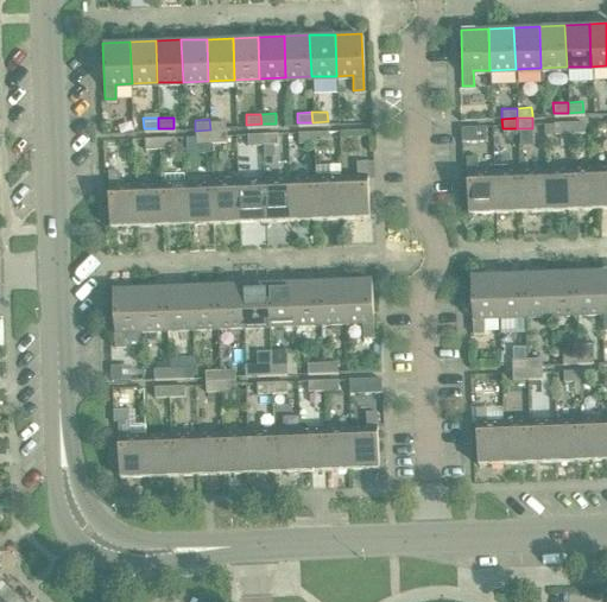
[(225,130),(225,119),(209,119),(210,130),(225,130)]
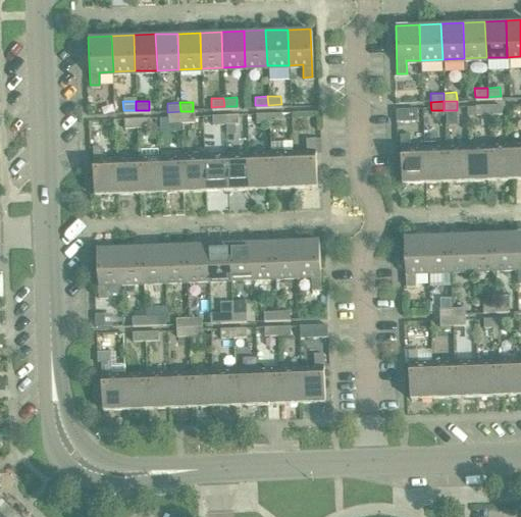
[(501,111),(501,102),(487,103),(488,112),(501,111)]
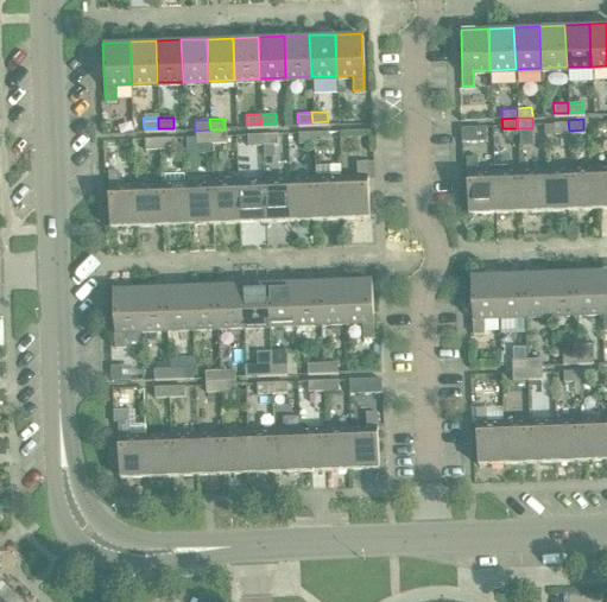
[(569,131),(568,120),(554,120),(554,131),(569,131)]
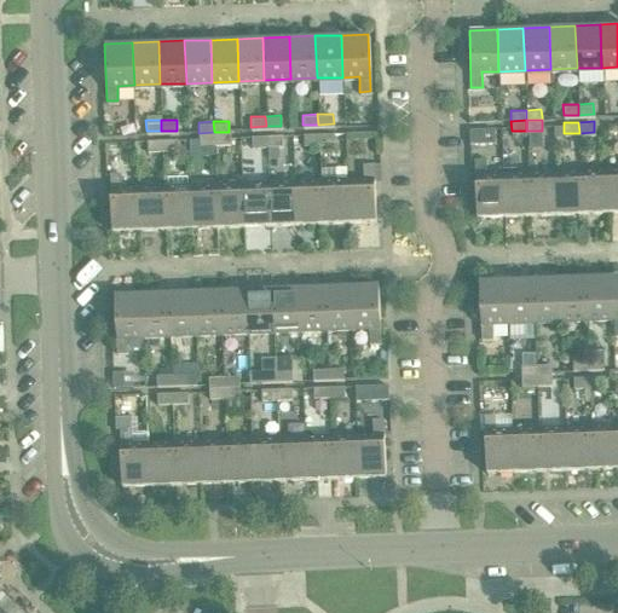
[(468,127),(468,142),(494,140),(494,126),(468,127)]
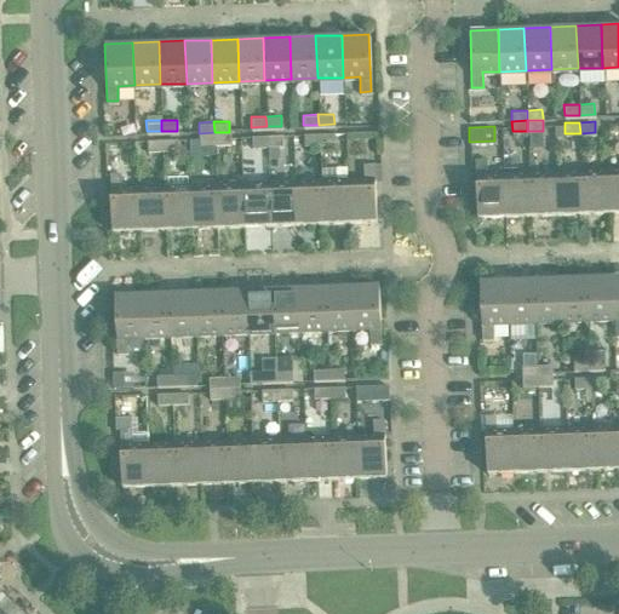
[(334,142),(334,131),(319,132),(319,143),(334,142)]
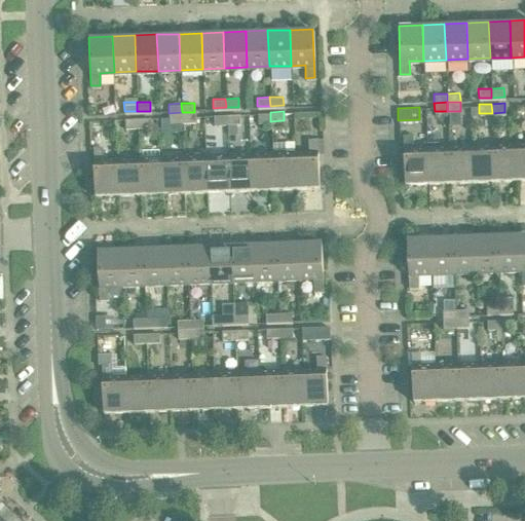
[(182,121),(182,112),(169,113),(169,121),(182,121)]
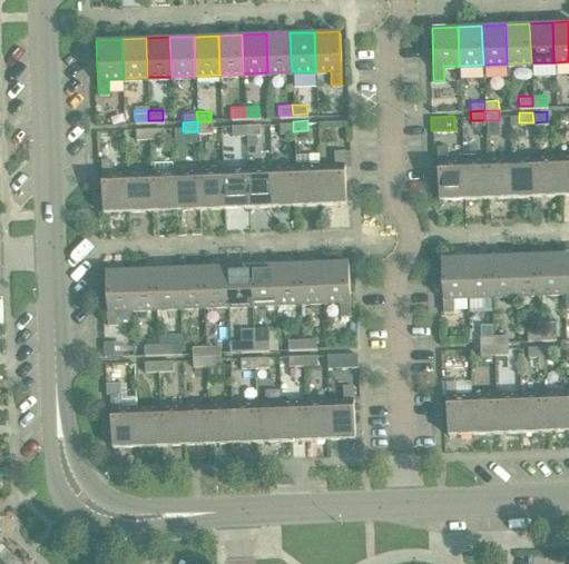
[(197,131),(212,130),(211,121),(197,121),(197,131)]
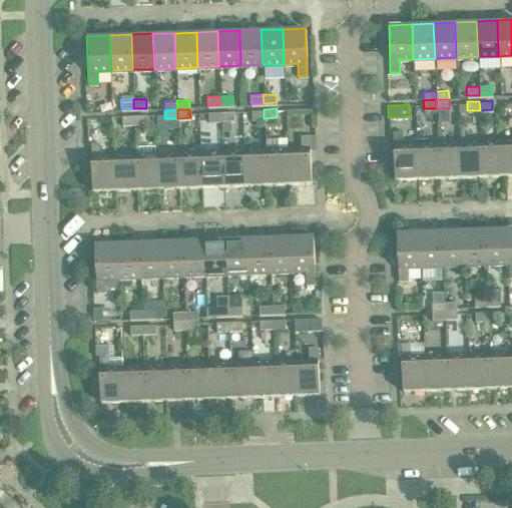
[(264,118),(264,109),(250,109),(251,118),(264,118)]
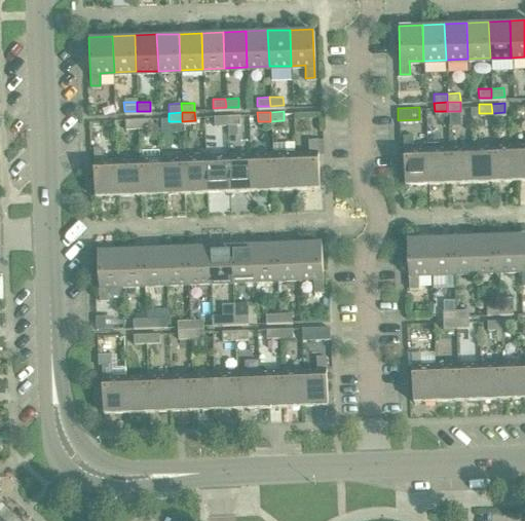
[(239,122),(239,113),(226,114),(226,122),(239,122)]
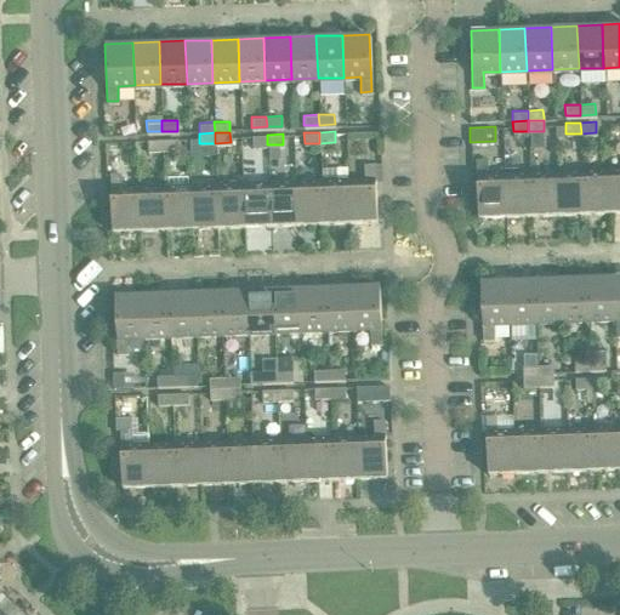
[(267,144),(267,135),(251,135),(252,146),(267,144)]
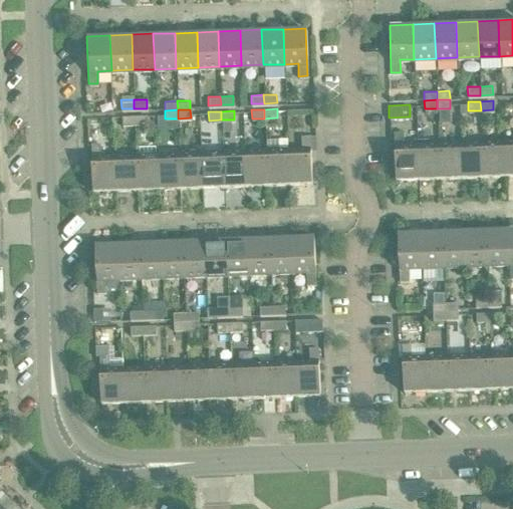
[(148,122),(147,113),(134,114),(135,123),(148,122)]
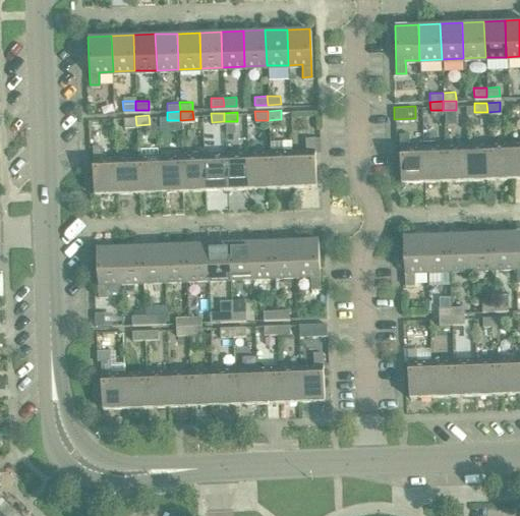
[(136,125),(135,116),(123,116),(123,125),(136,125)]
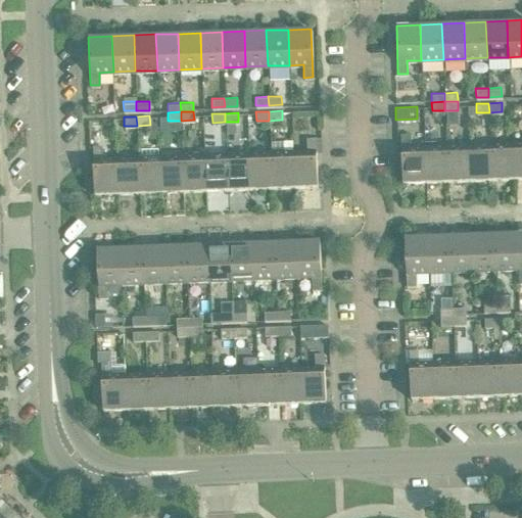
[(425,181),(424,145),(411,146),(410,133),(400,133),(402,182),(425,181)]
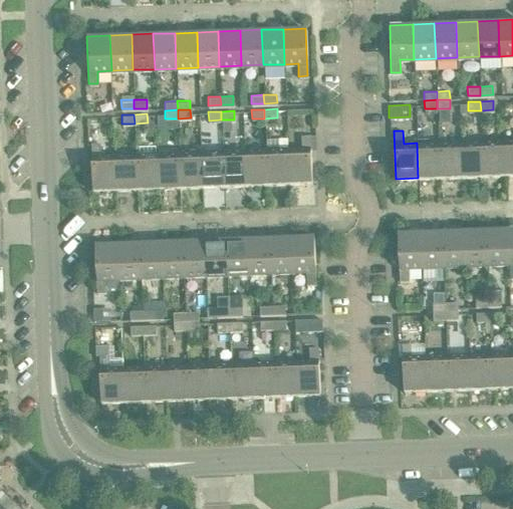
[(311,182),(310,134),(300,135),(301,147),(288,148),(289,183),(311,182)]
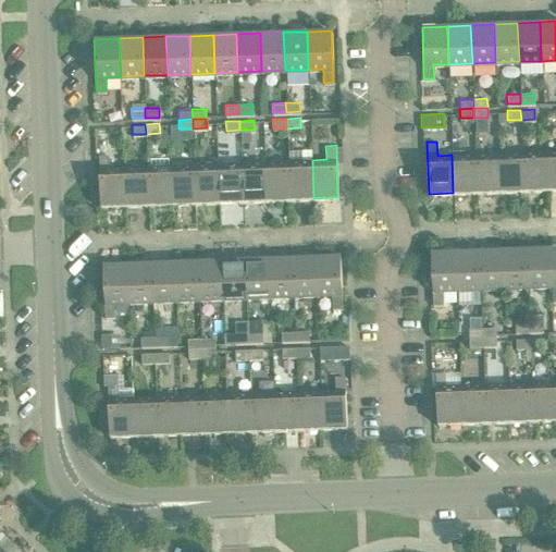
[(555,188),(555,150),(546,151),(547,188),(555,188)]
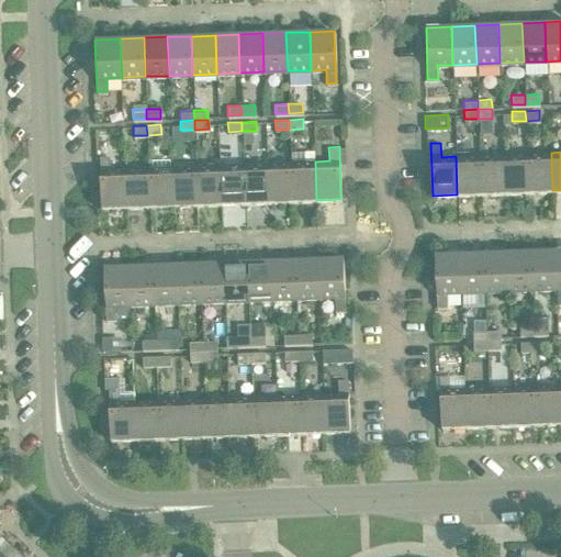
[(552,190),(551,153),(526,154),(528,191),(552,190)]
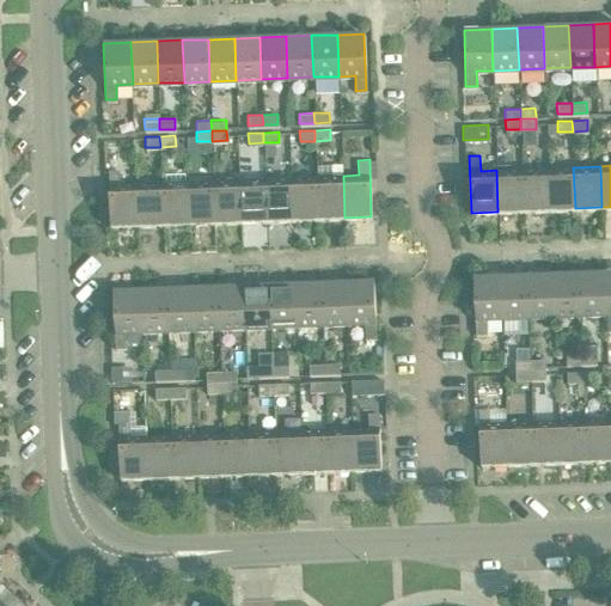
[(549,209),(548,167),(521,169),(523,210),(549,209)]
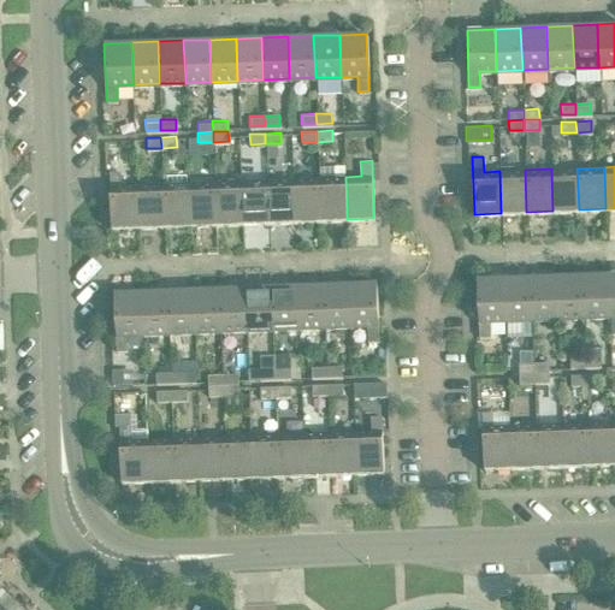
[(579,209),(577,169),(551,169),(553,211),(579,209)]
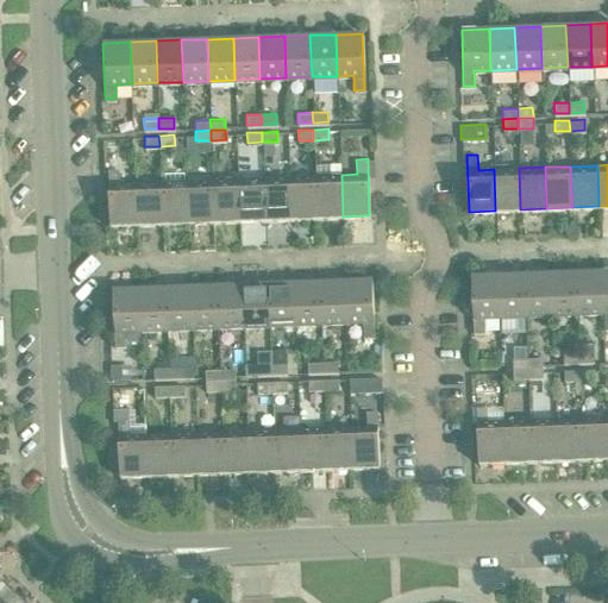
[(137,224),(135,182),(119,183),(118,168),(107,169),(110,225),(137,224)]
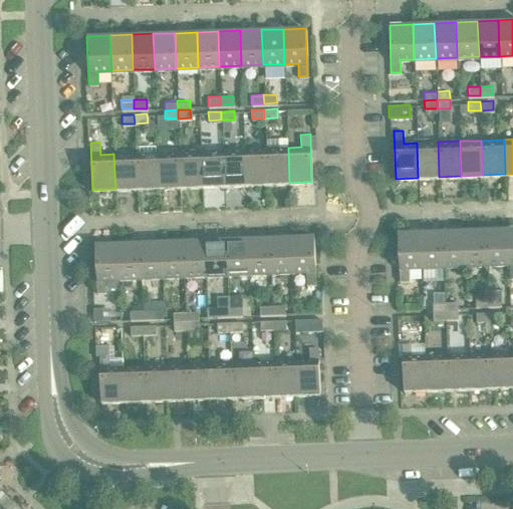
[(439,177),(438,142),(417,143),(418,178),(439,177)]
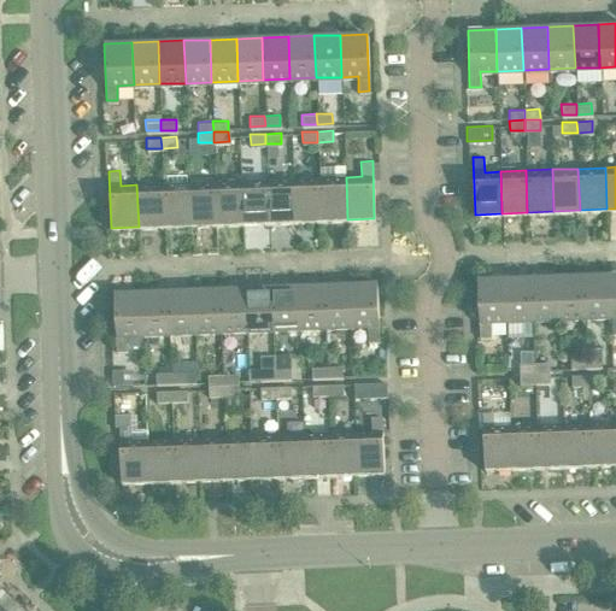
[(321,219),(320,177),(293,178),(294,221),(321,219)]
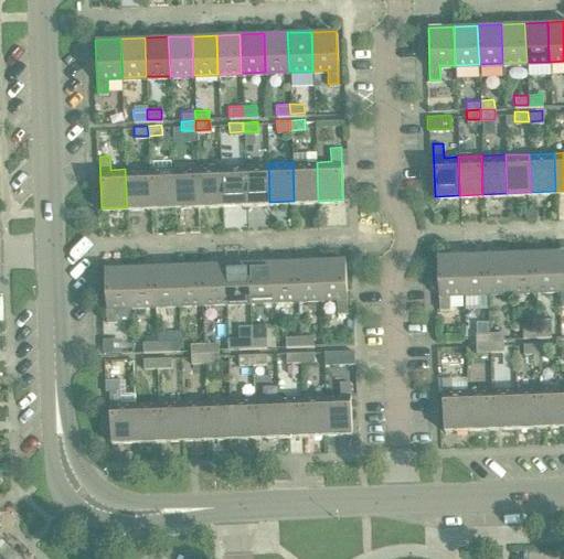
[(318,201),(317,162),(293,162),(294,201),(318,201)]
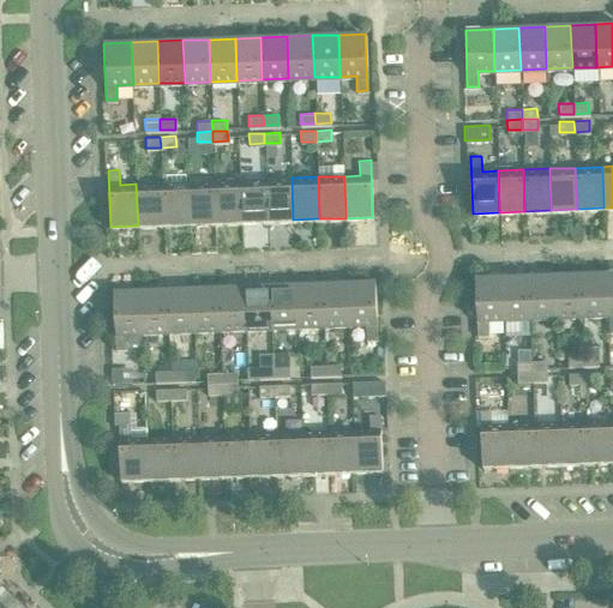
[(293,220),(292,178),(265,179),(268,221),(293,220)]
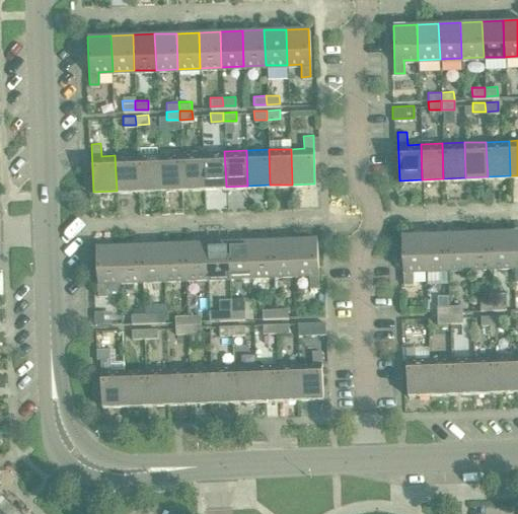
[(226,187),(224,151),(203,152),(204,188),(226,187)]
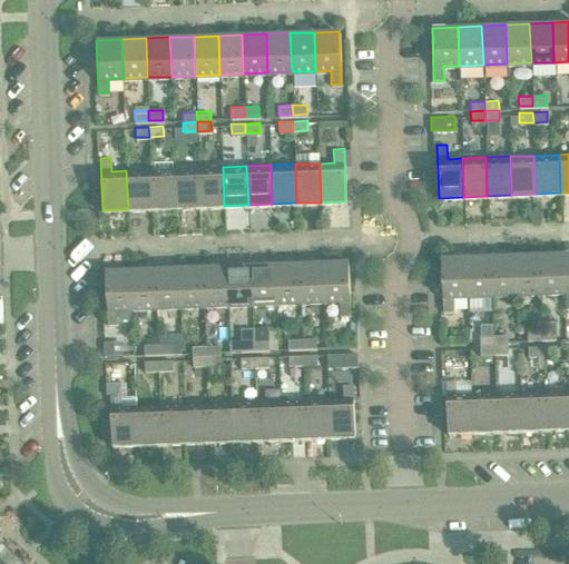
[(224,206),(223,167),(198,168),(200,207),(224,206)]
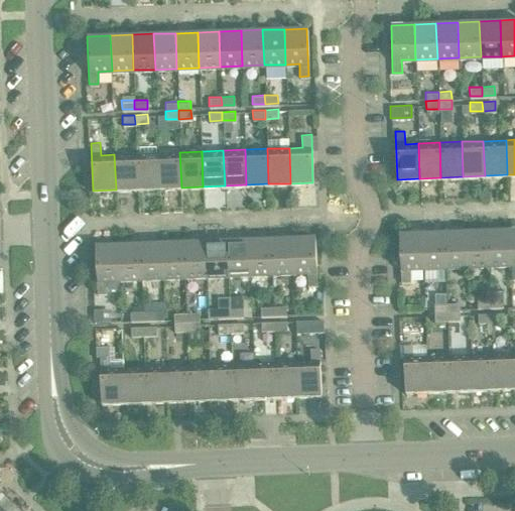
[(159,188),(158,152),(136,153),(137,188),(159,188)]
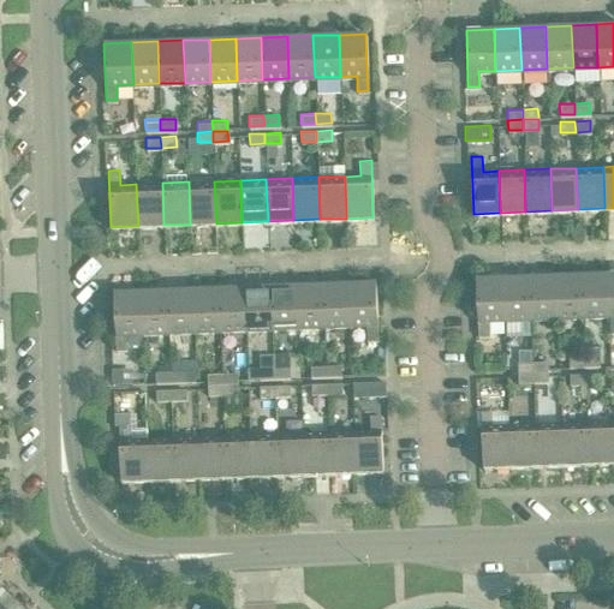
[(216,224),(214,181),(189,181),(190,225),(216,224)]
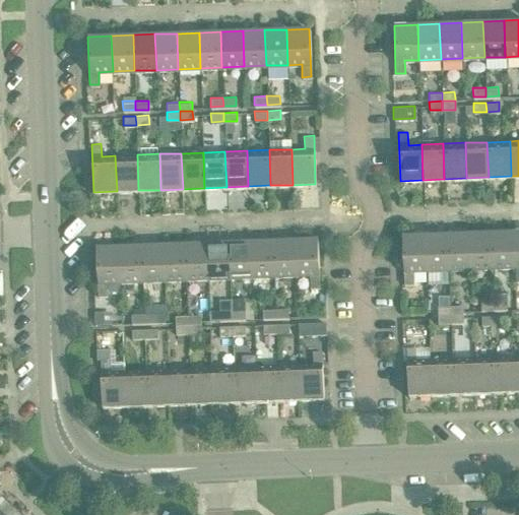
[(138,190),(137,154),(115,155),(117,191),(138,190)]
